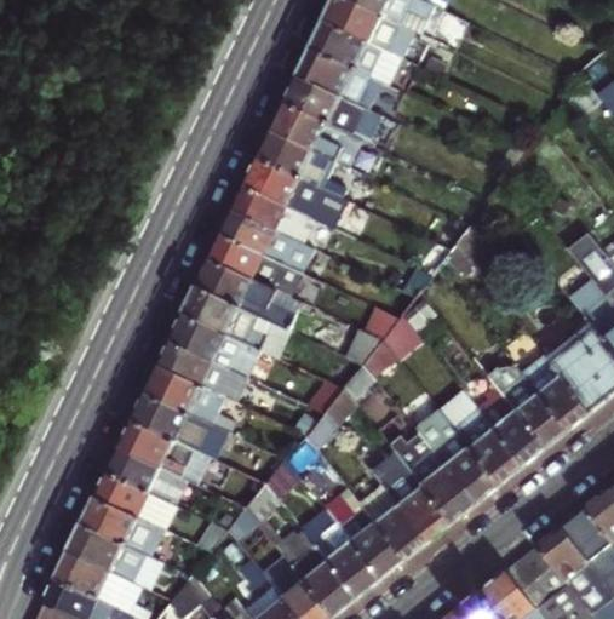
[(396,57),(409,29),(348,0),(330,0),(326,9),(321,19),(382,50),(396,57)]
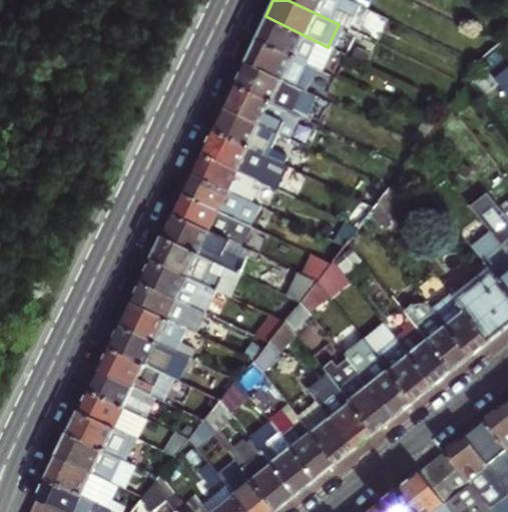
[(349,1),(347,0),(288,0),(339,24),(348,29),(359,6),(349,1)]
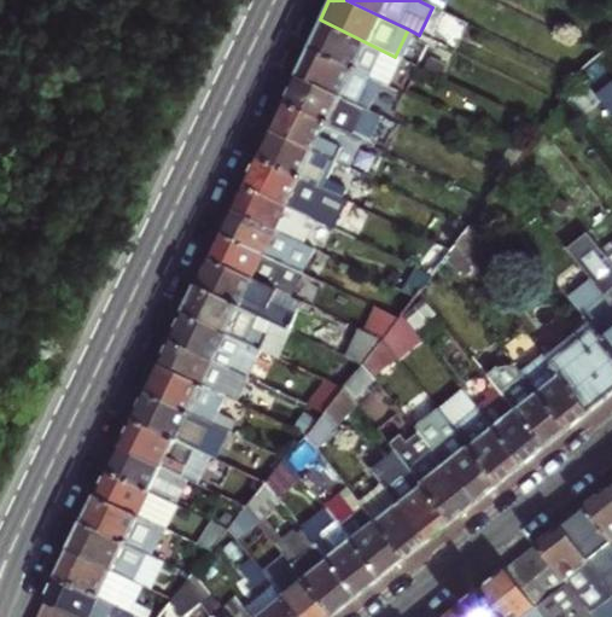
[(320,19),(314,30),(307,46),(373,79),(380,83),(384,76),(371,69),(380,50),(320,19)]
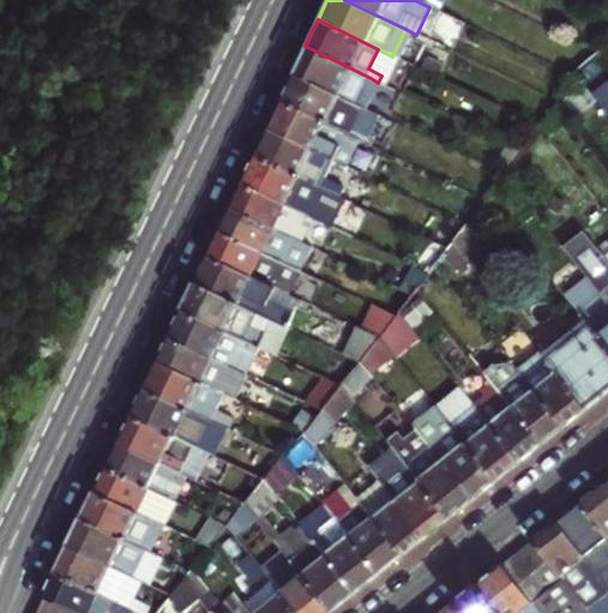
[(367,86),(371,78),(305,46),(299,59),(292,74),(337,96),(353,104),(362,84),(367,86)]
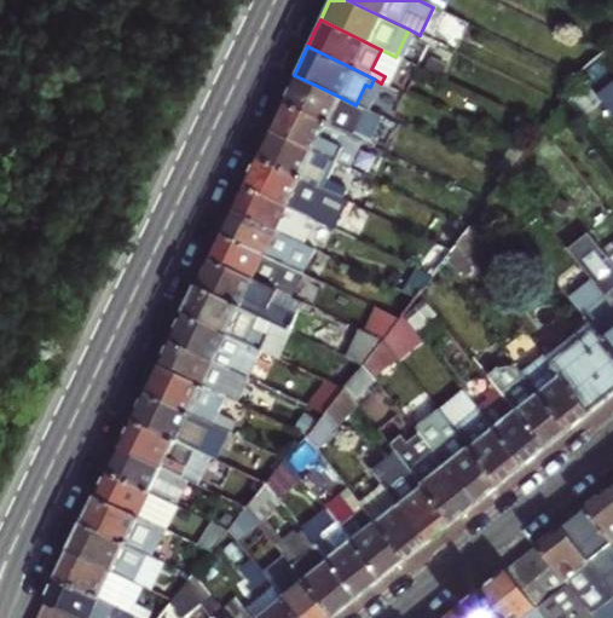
[(445,69),(428,61),(423,70),(440,79),(445,69)]
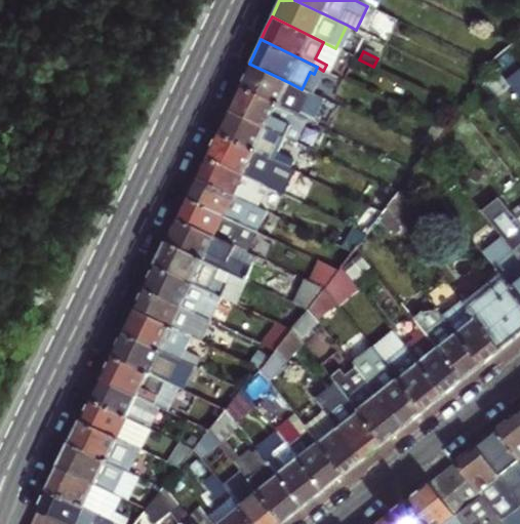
[(284,90),(288,82),(249,64),(243,76),(238,86),(295,114),(296,115),(304,101),(284,90)]
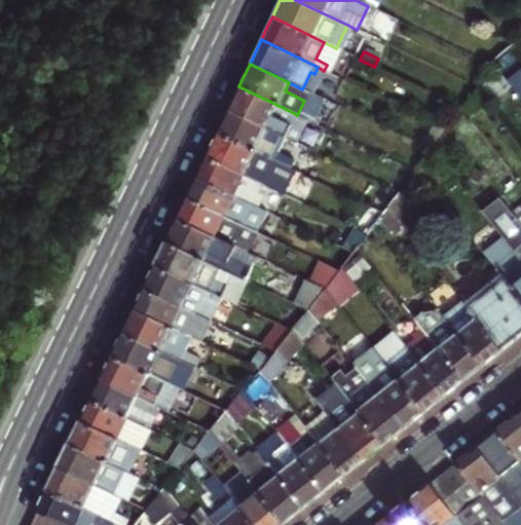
[(494,69),(479,88),(486,98),(491,104),(512,85),(508,80),(494,69)]
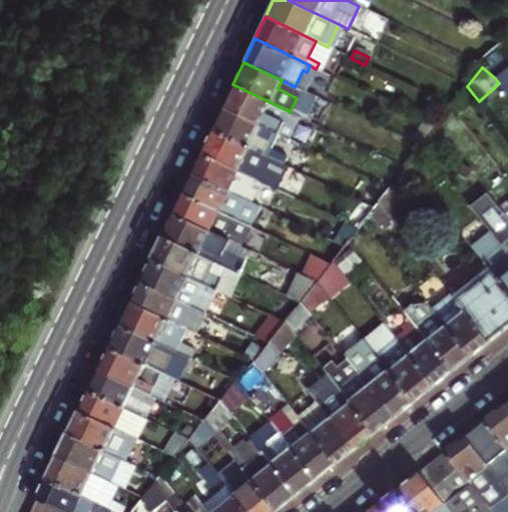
[(289,111),(232,84),(226,97),(221,107),(278,134),(289,111)]
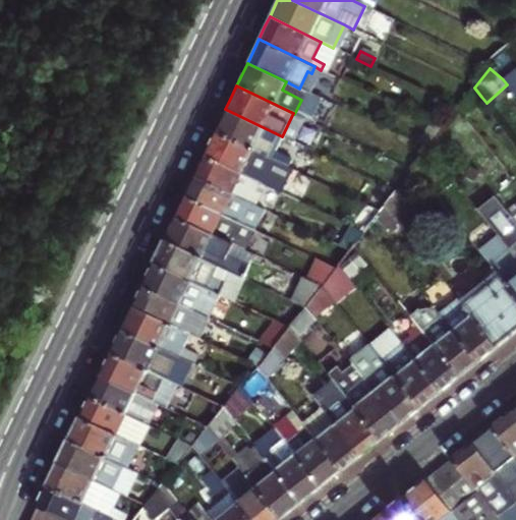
[(282,136),(225,109),(219,121),(214,132),(271,160),(282,136)]
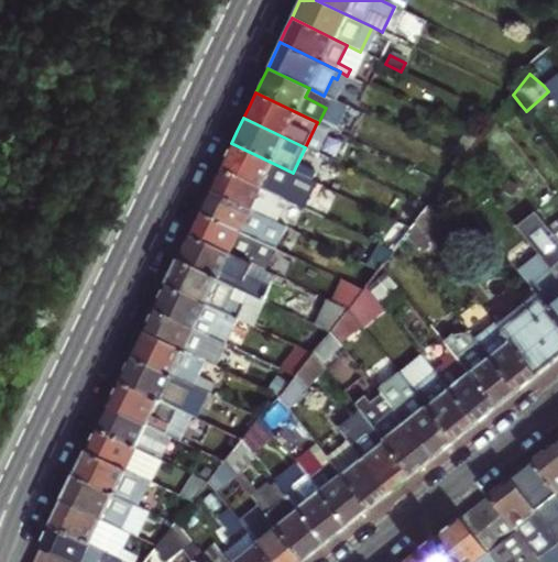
[(287,184),(293,173),(231,143),(225,156),(220,166),(260,186),(275,193),(281,195),(305,207),(310,195),(287,184)]
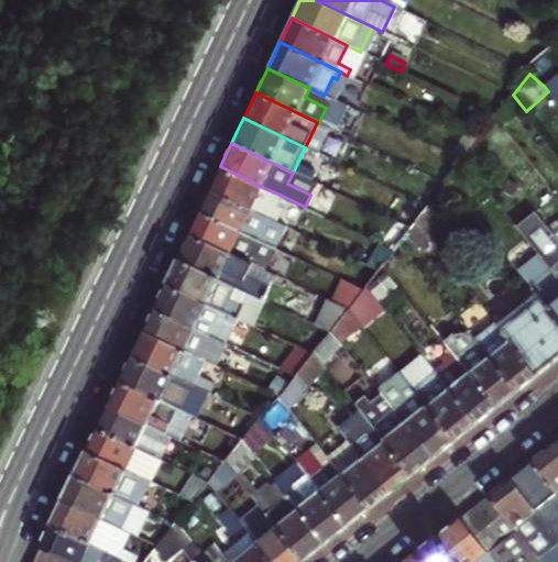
[(260,186),(220,166),(215,178),(210,188),(249,208),(260,186)]
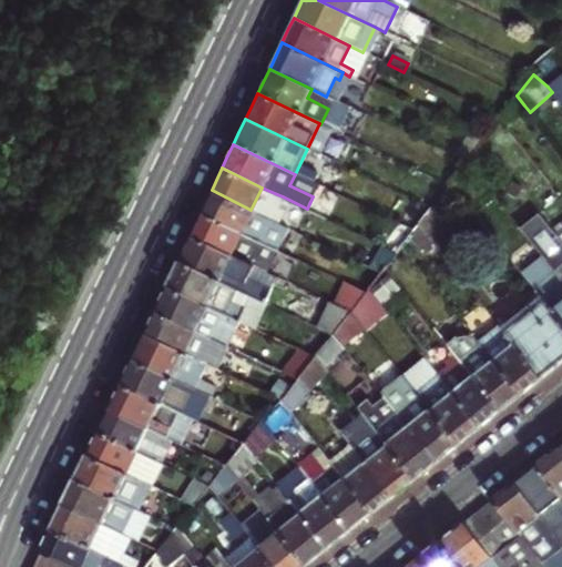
[(418,202),(430,208),(432,204),(447,185),(435,180),(418,202)]
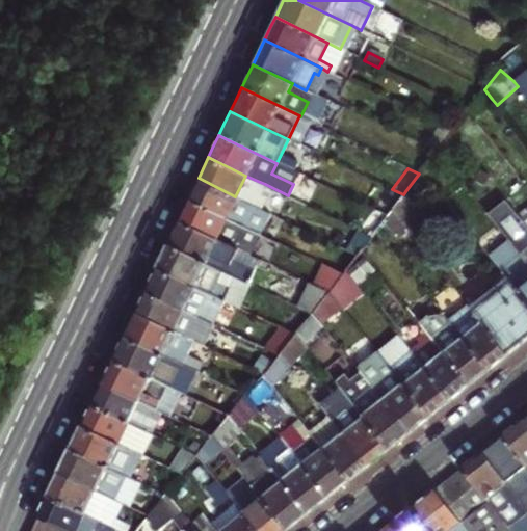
[(235,196),(199,178),(192,189),(188,198),(245,226),(260,233),(265,222),(251,215),(256,206),(235,196)]
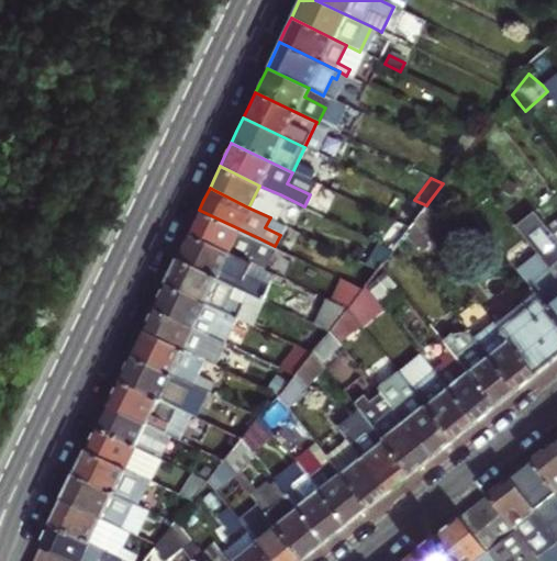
[(426,205),(414,200),(398,222),(408,227),(412,222),(426,205)]
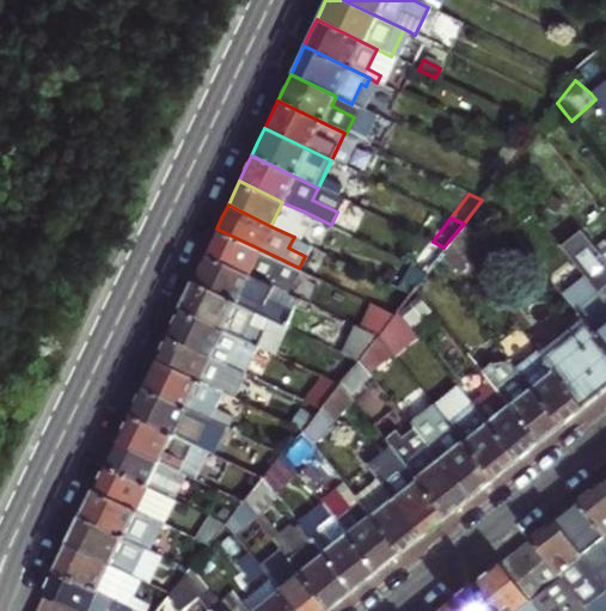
[(448,242),(510,318),(525,305),(528,303),(503,272),(506,269),(466,220),(464,224),(448,242)]
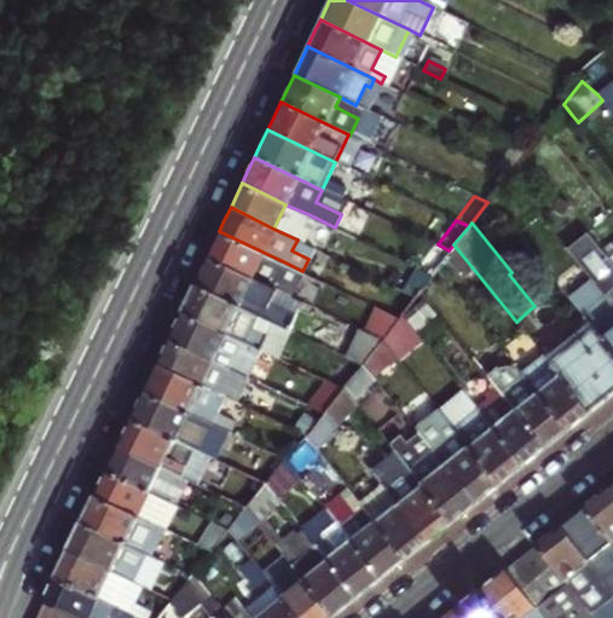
[(281,271),(285,263),(219,231),(215,238),(212,247),(207,256),(276,289),(290,296),(295,286),(273,273),(276,269),(281,271)]
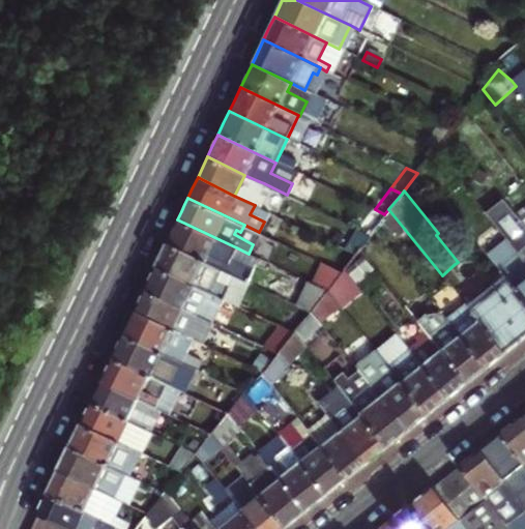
[(505,239),(524,264),(524,228),(501,198),(484,212),(505,239)]
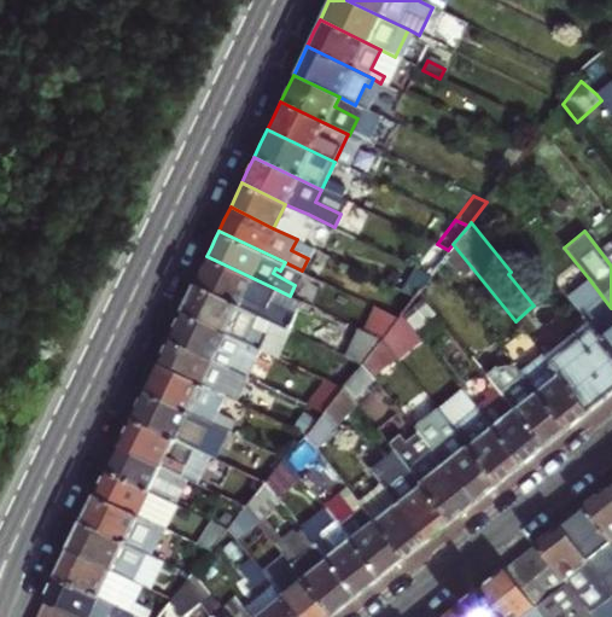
[(448,250),(437,244),(419,267),(431,272),(435,267),(448,250)]
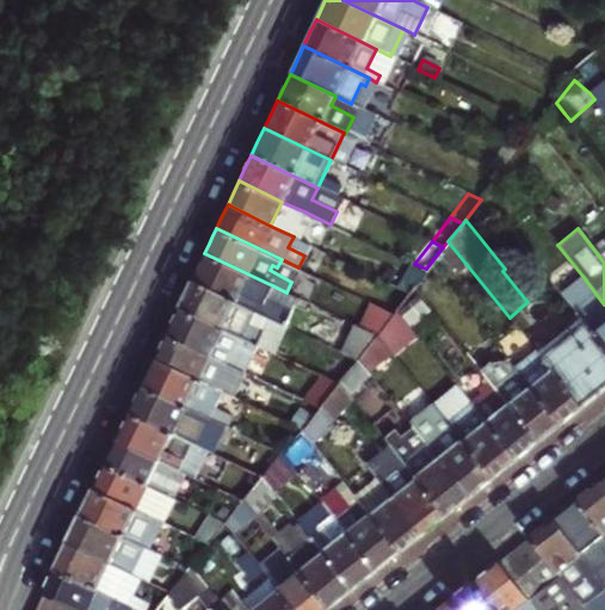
[(265,300),(272,285),(204,253),(197,266),(191,281),(259,313),(283,325),(289,310),(265,300)]
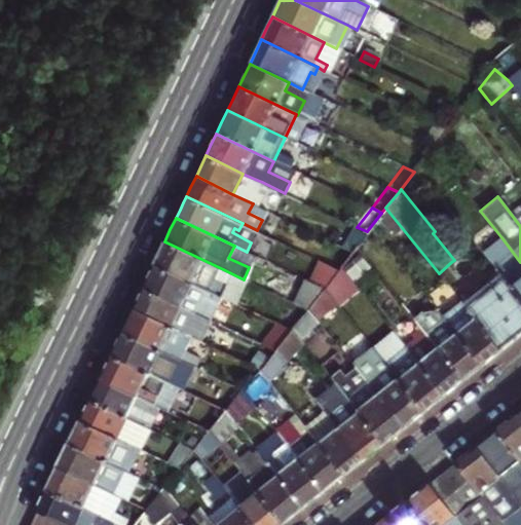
[(355,247),(363,256),(381,241),(370,227),(367,231),(355,247)]
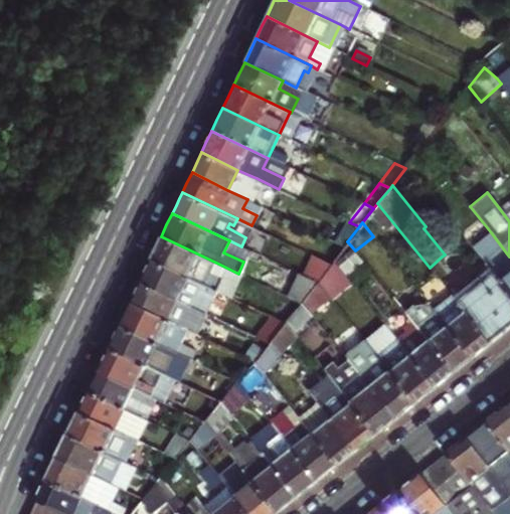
[(472,247),(492,273),(509,296),(509,257),(491,232),(472,247)]
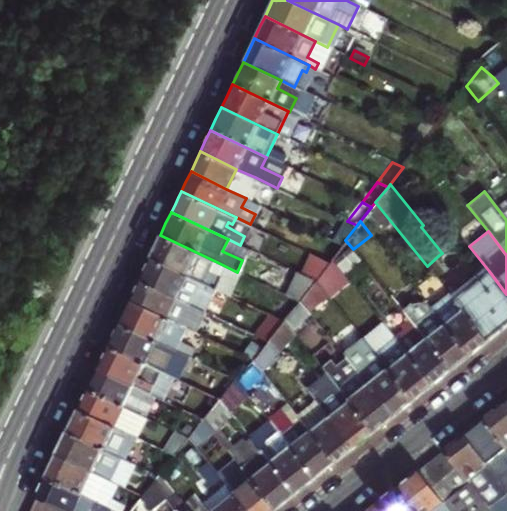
[(217,262),(160,235),(154,246),(148,258),(206,285),(215,289),(220,279),(211,274),(217,262)]
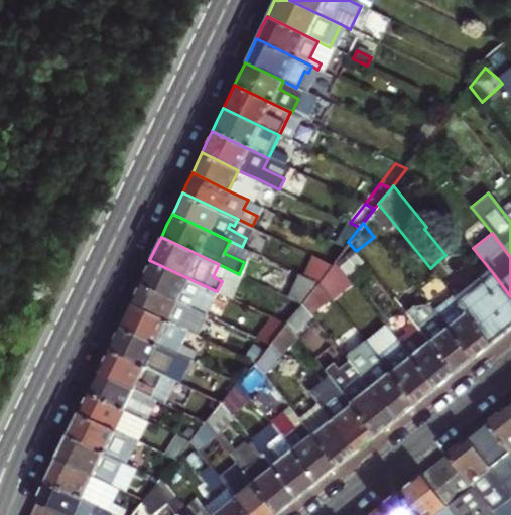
[(321,257),(332,263),(333,261),(345,246),(330,239),(321,257)]
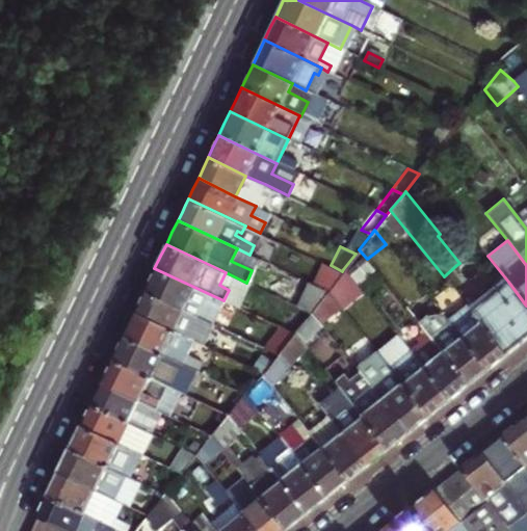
[(331,265),(325,263),(314,285),(326,290),(342,271),(331,265)]
